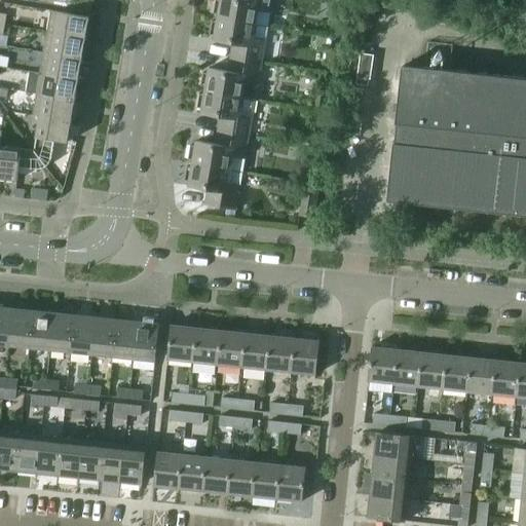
[(82,0),(70,0),(70,7),(91,10),(92,2),(82,0)]
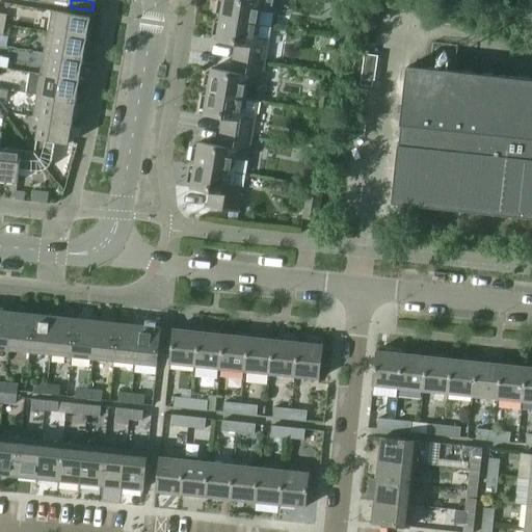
[(218,0),(216,12),(221,14),(220,18),(271,26),(275,0),(218,0)]
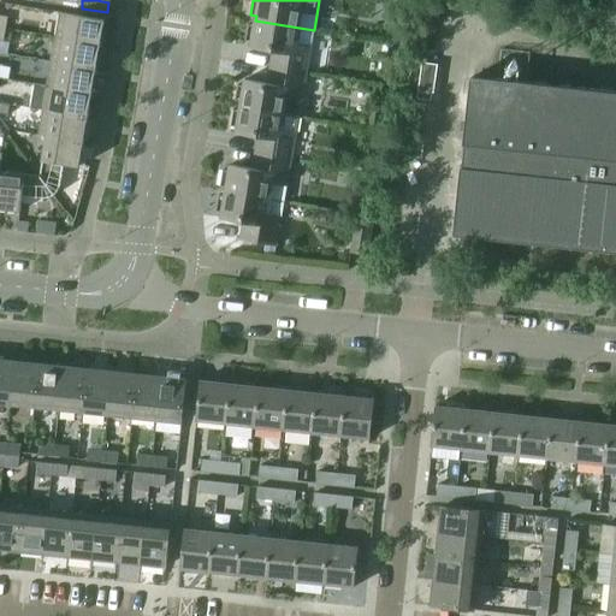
[(60,12),(55,37),(101,45),(105,19),(60,12)]
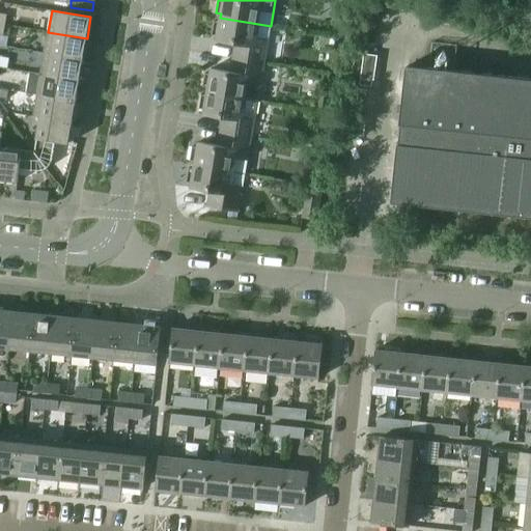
[(271,26),(220,18),(220,22),(215,21),(212,34),(217,35),(216,40),(234,44),(241,45),(238,58),(233,57),(233,58),(264,63),(271,26)]
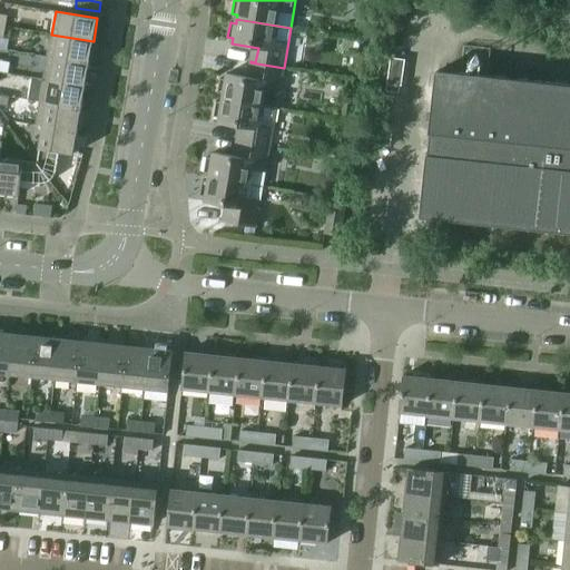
[(51,35),(48,57),(89,64),(94,41),(51,35)]
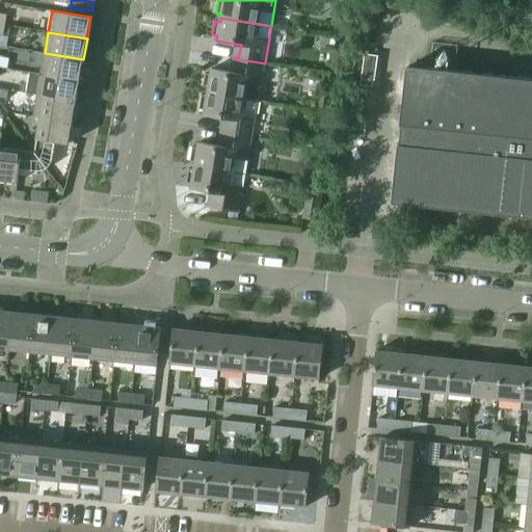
[(45,53),(41,74),(80,80),(83,59),(45,53)]
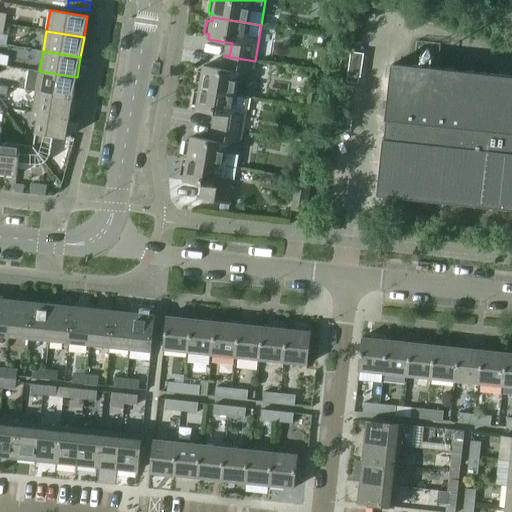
[(348,74),(360,76),(363,54),(352,53),(348,74)]
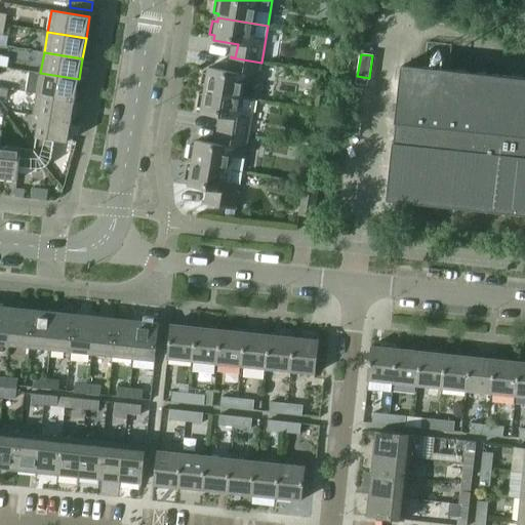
[(206,86),(205,90),(255,98),(261,63),(231,57),(235,58),(233,72),(209,68),(208,73),(203,72),(201,86),(206,86)]
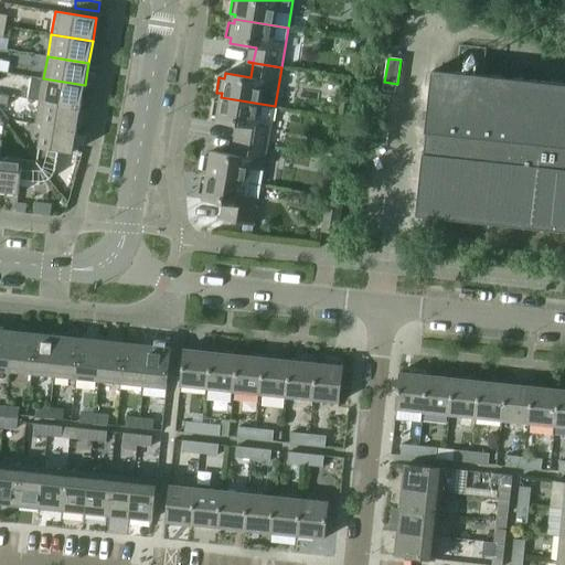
[(428,132),(426,155),(424,153),(417,215),(564,230),(564,84),(433,71),(426,132),(428,132)]
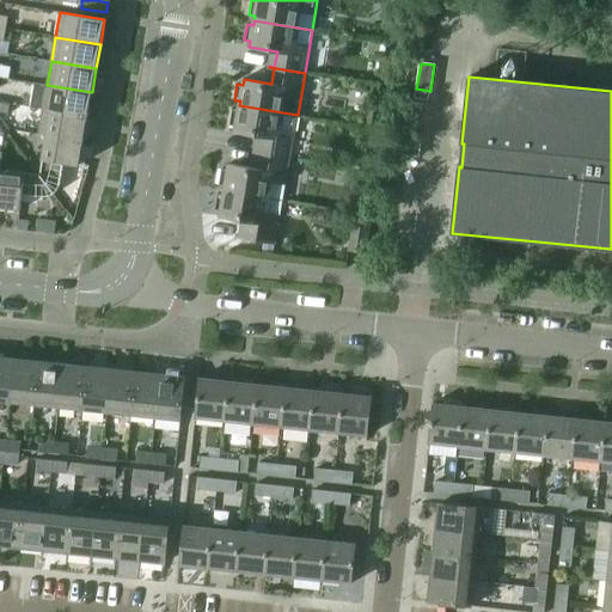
[(31,106),(43,109),(87,117),(92,92),(47,85),(36,83),(31,106)]
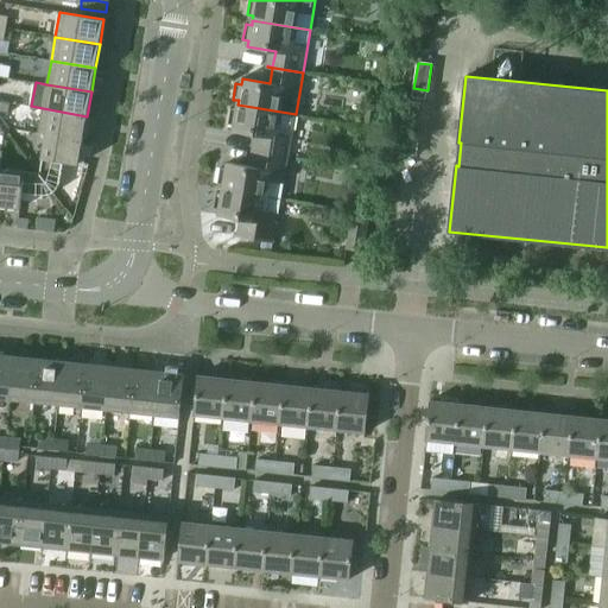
[(0,111),(10,112),(11,101),(0,100),(0,111)]
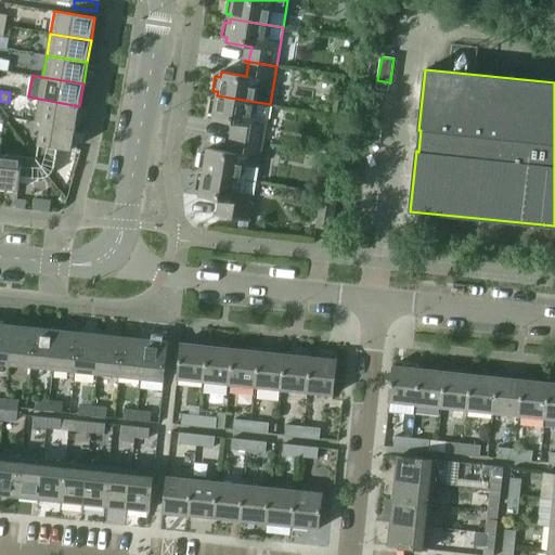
[(231,137),(230,138),(262,143),(270,104),(217,95),(216,100),(211,99),(208,114),(214,114),(213,119),(237,124),(235,138),(231,137)]
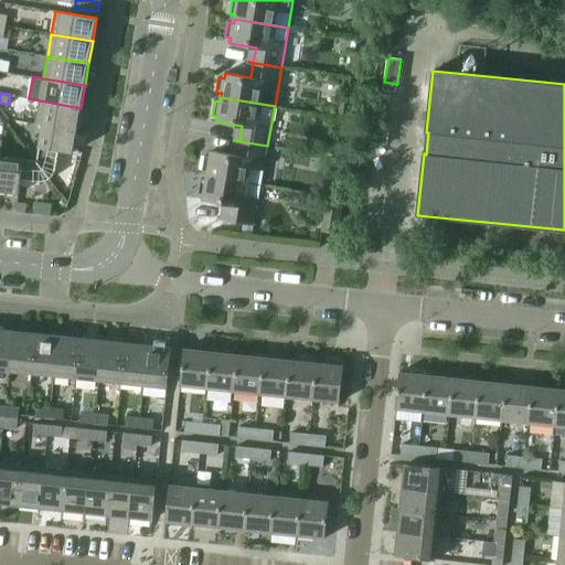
[(35,124),(43,125),(77,130),(81,108),(40,100),(35,124)]
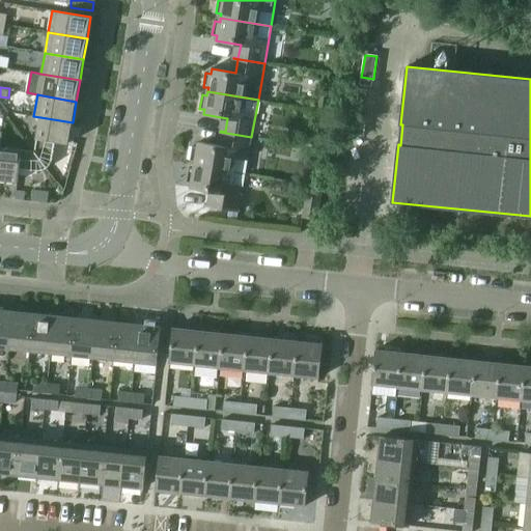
[(40,117),(35,150),(48,168),(49,167),(50,165),(51,163),(52,161),(53,160),(56,141),(68,143),(73,122),(40,117)]
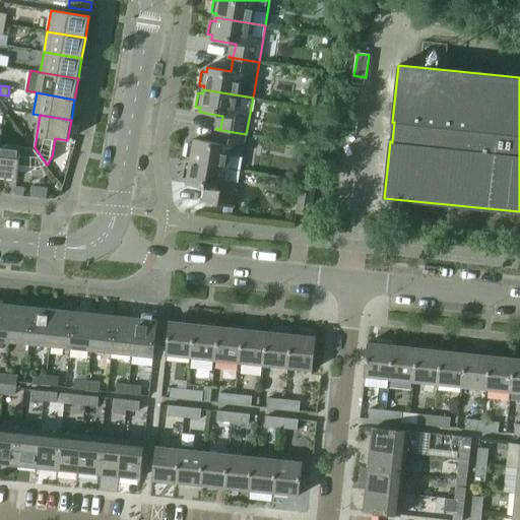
[(240,170),(246,134),(215,129),(220,130),(218,143),(212,142),(194,139),(194,143),(189,143),(187,156),(191,157),(191,161),(240,170)]
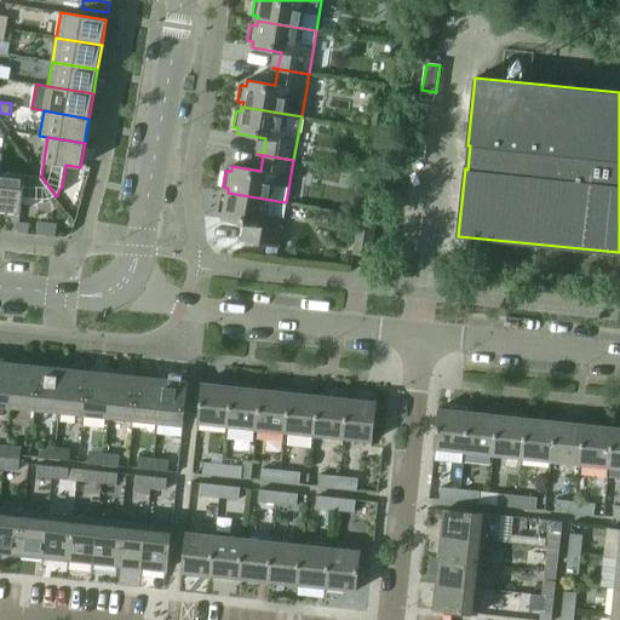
[(368,168),(371,155),(362,154),(357,156),(355,166),(368,168)]
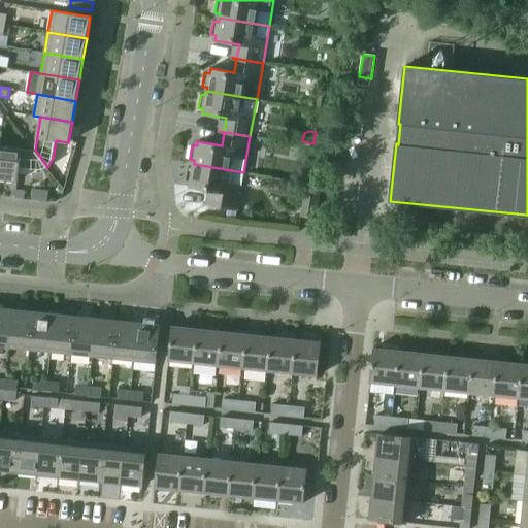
[(1,146),(0,153),(0,178),(19,180),(20,168),(37,169),(39,169),(42,169),(43,169),(45,168),(47,167),(35,150),(1,146)]
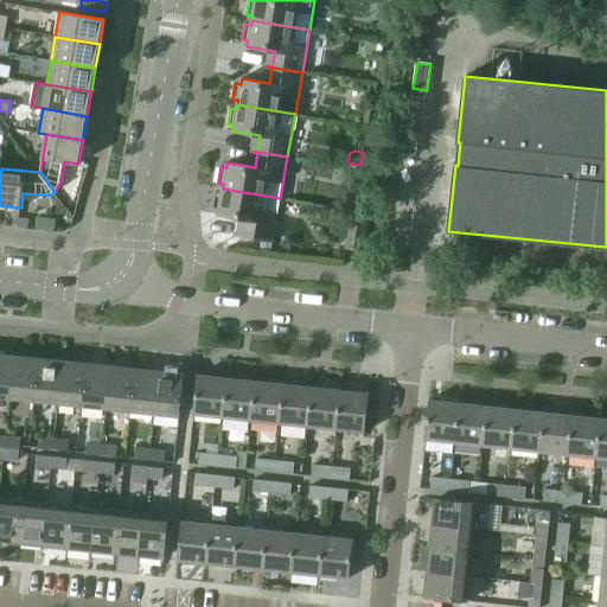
[(280,198),(223,189),(222,192),(216,192),(213,208),(219,209),(218,215),(240,218),(246,219),(243,235),(237,234),(237,236),(273,242),(280,198)]
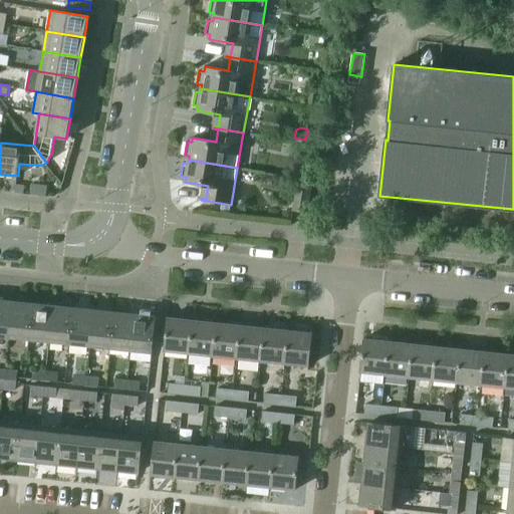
[(0,335),(9,336),(13,301),(0,299),(0,335)]
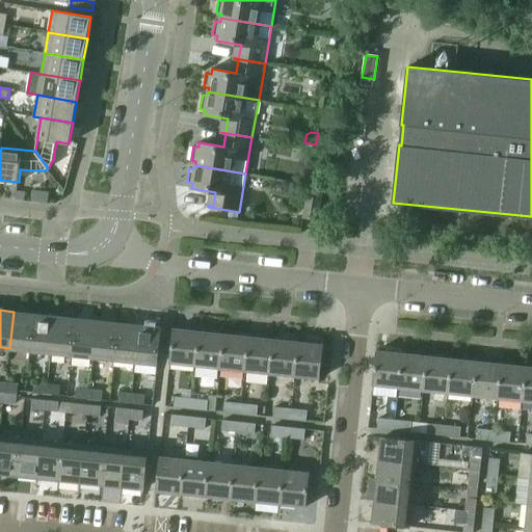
[(9,348),(30,351),(34,314),(14,312),(9,348)]
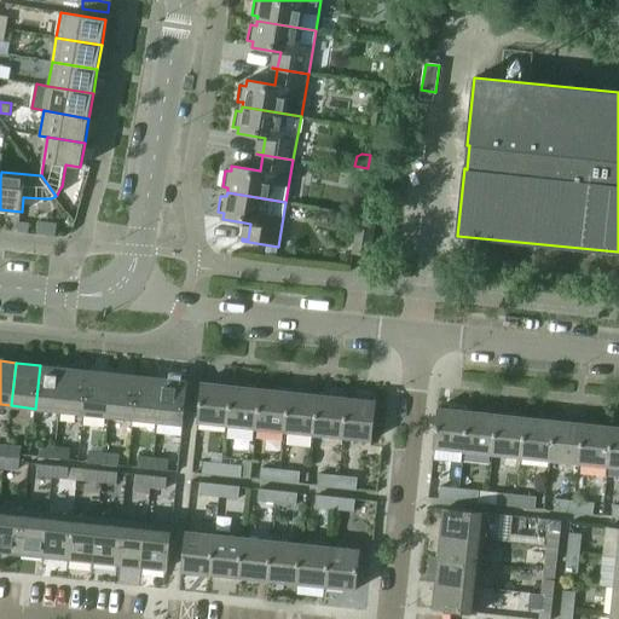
[(35,409),(59,411),(64,368),(40,365),(35,409)]
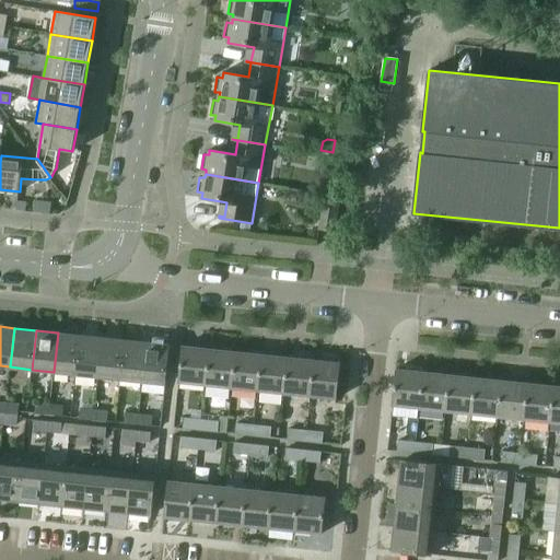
[(54,372),(77,374),(80,336),(58,333),(54,372)]
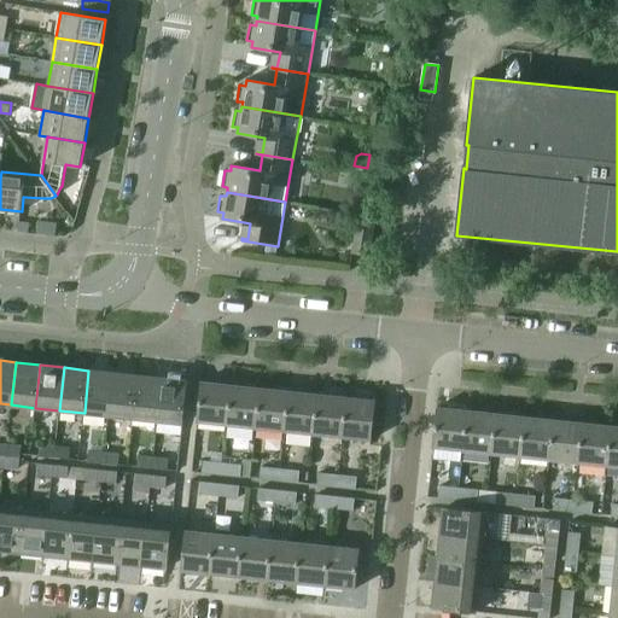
[(85,413),(109,415),(114,373),(88,371),(85,413)]
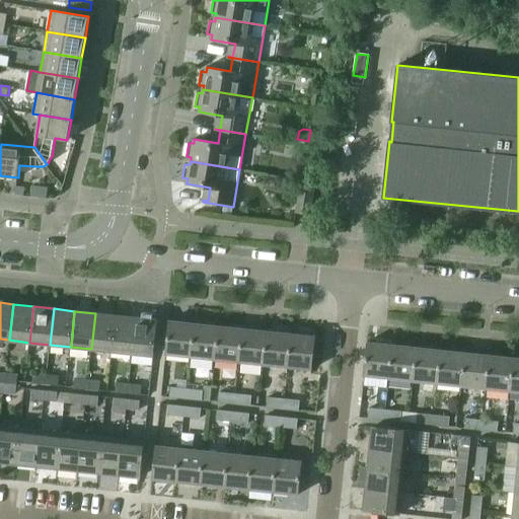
[(91,349),(112,351),(116,315),(95,313),(91,349)]
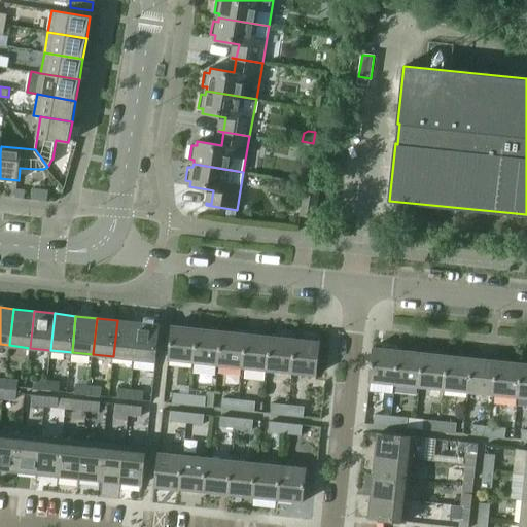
[(113,356),(134,358),(138,322),(117,320),(113,356)]
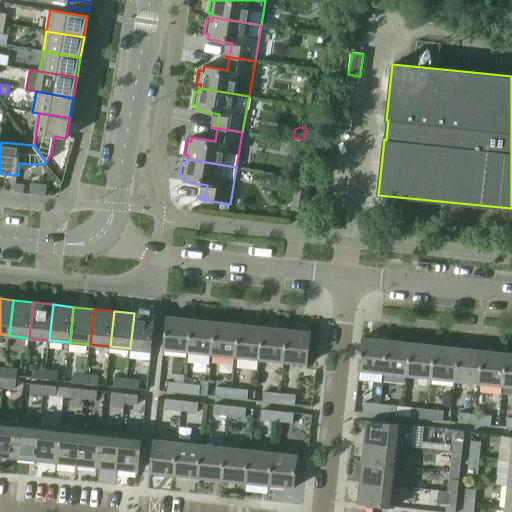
[(134,313),(130,348),(151,351),(155,315),(134,313)]
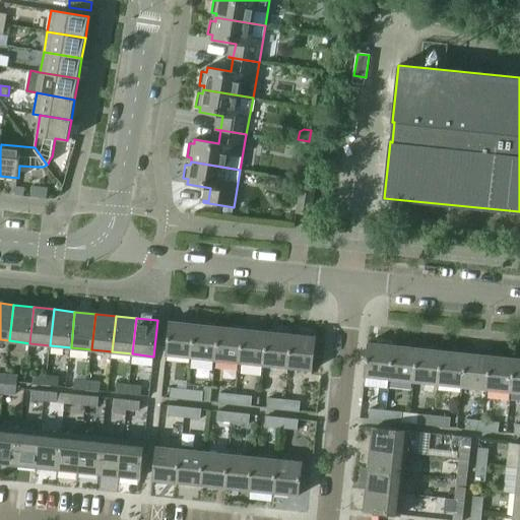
[(166,354),(191,358),(194,324),(170,321),(166,354)]
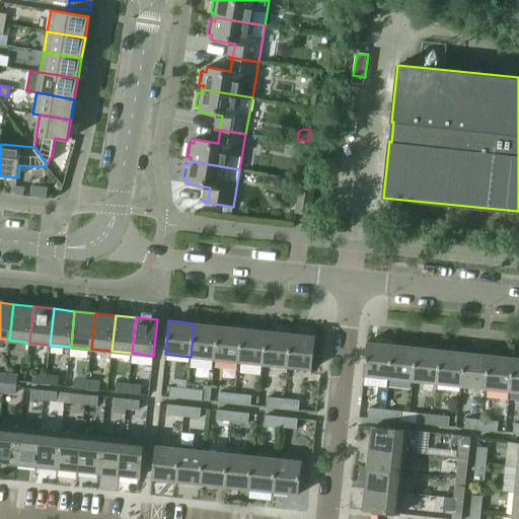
[(191,357),(215,359),(218,325),(194,323),(191,357)]
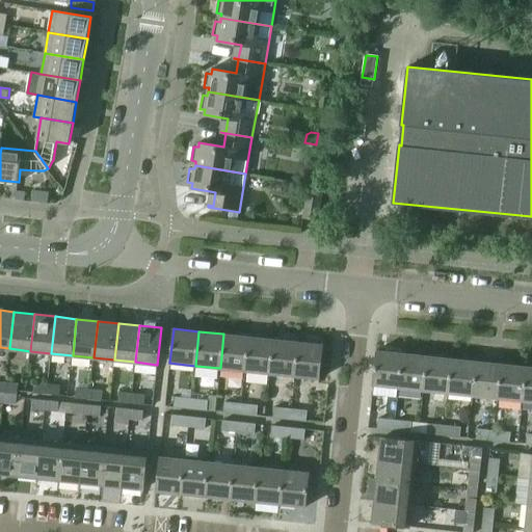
[(220,368),(245,371),(248,337),(223,334),(220,368)]
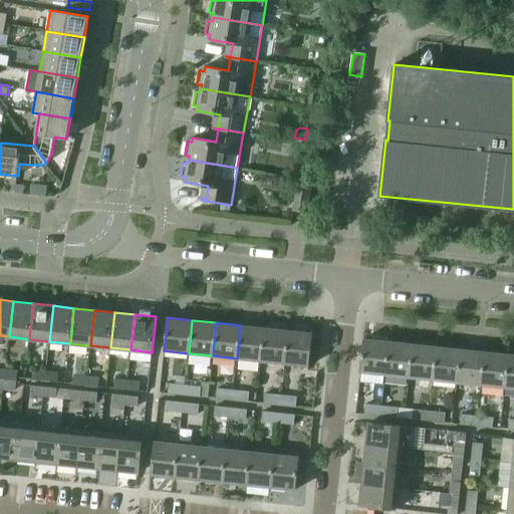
[(237,358),(261,360),(264,327),(240,325),(237,358)]
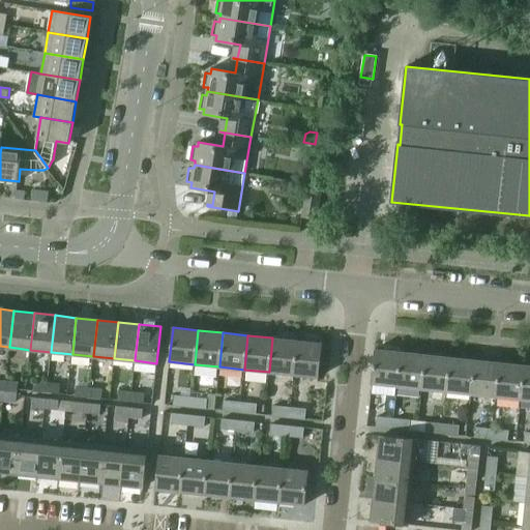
[(269,372),(293,375),(297,341),(272,337),(269,372)]
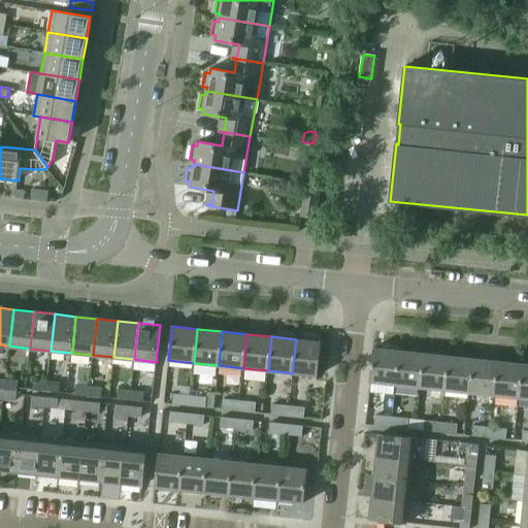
[(296,339),(292,373),(318,375),(322,342),(296,339)]
